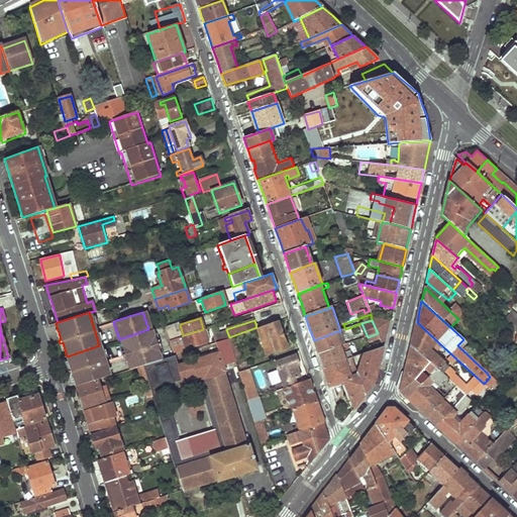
[(390,321),(375,320),(372,320),(378,333),(380,339),(381,343),(385,344),(387,333),(390,321)]
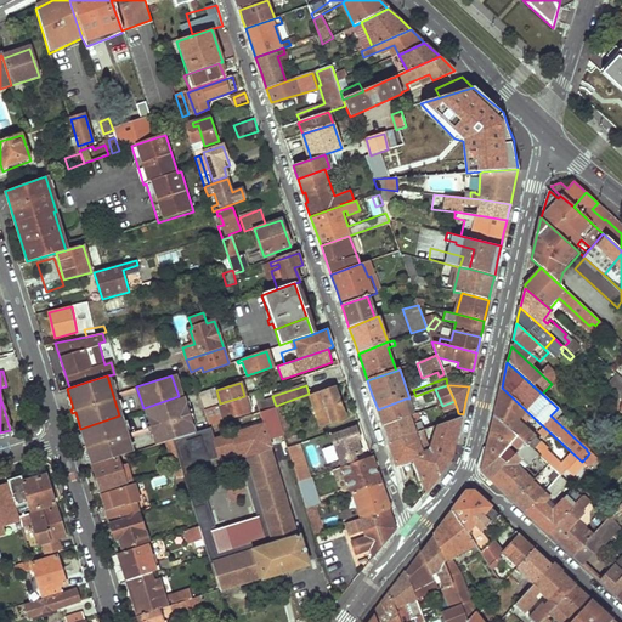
[(334,386),(309,395),(320,428),(345,418),(334,386)]
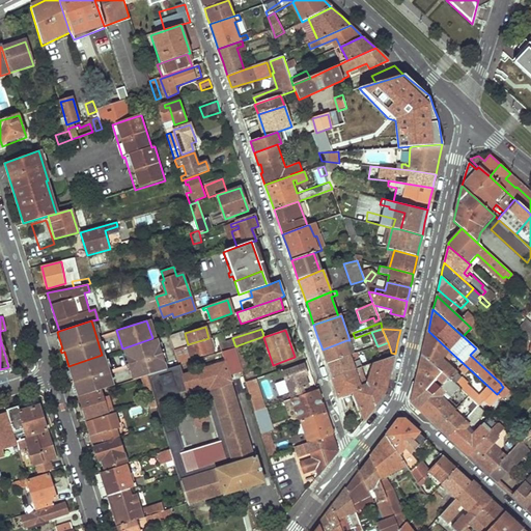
[(425,343),(422,356),(448,379),(457,387),(468,395),(473,400),(477,403),(478,404),(482,399),(465,384),(466,383),(441,360),(449,351),(428,331),(425,343)]
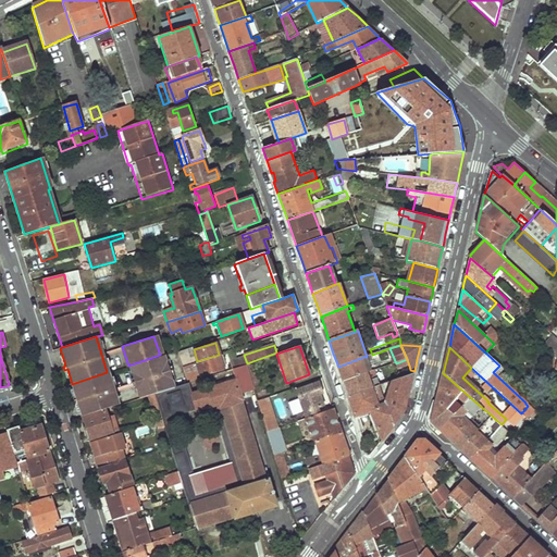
[(182,367),(189,364),(190,363),(185,348),(176,351),(182,367)]
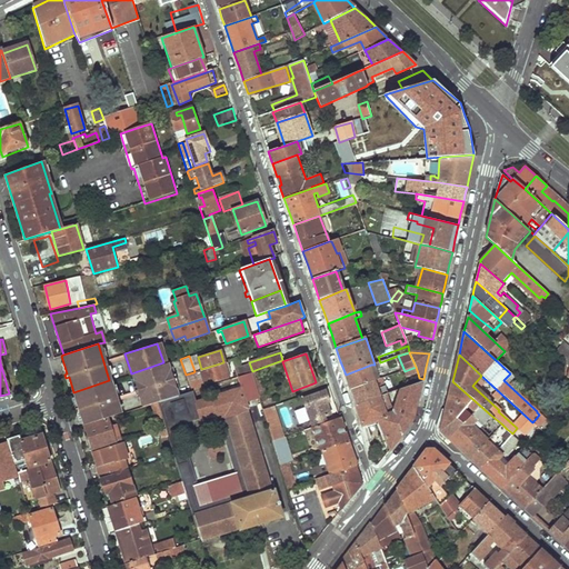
[(131,373),(141,407),(152,403),(157,401),(177,396),(167,362),(163,363),(163,362),(131,373)]
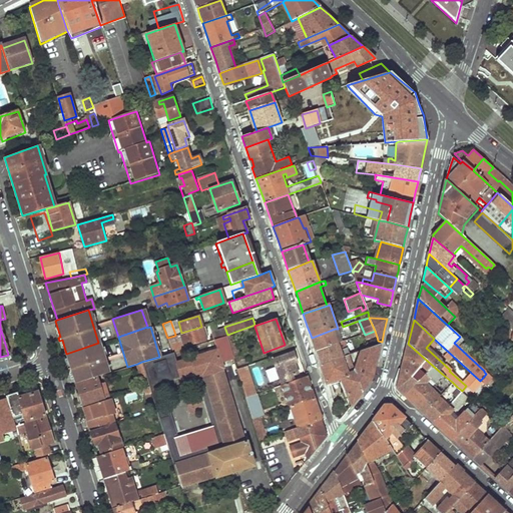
[(181,333),(180,334),(184,347),(206,340),(201,327),(181,333)]
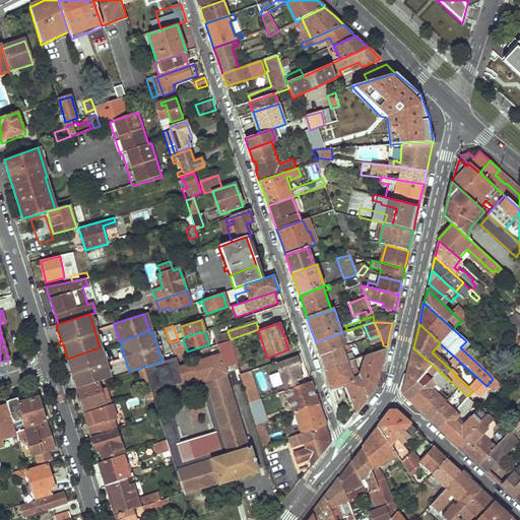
[(318,349),(320,356),(342,348),(345,347),(339,333),(316,342),(318,349)]
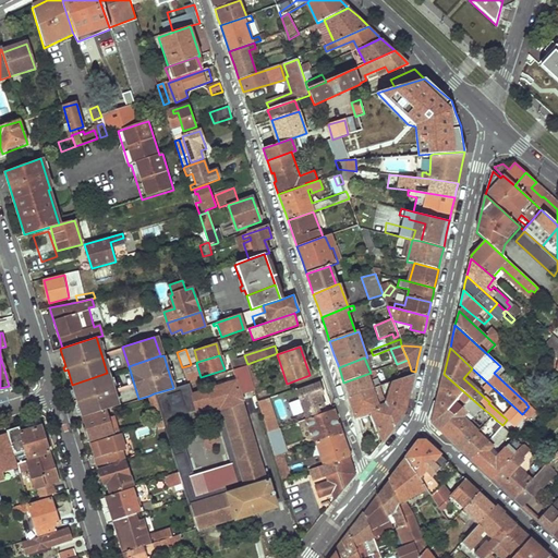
[(399,370),(410,366),(408,360),(397,364),(399,370)]
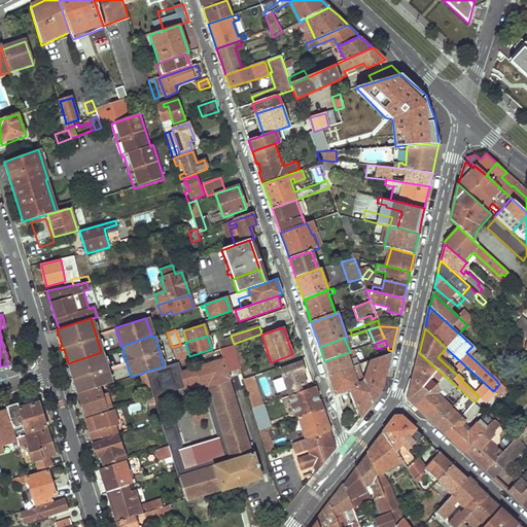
[(234,344),(233,344),(240,367),(244,379),(256,374),(254,366),(248,369),(239,342),(234,344)]
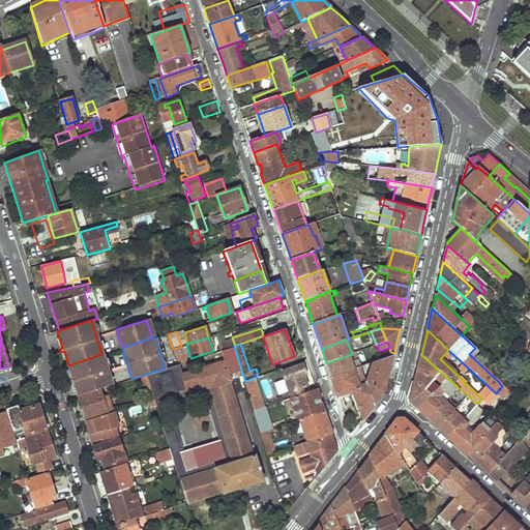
[(181,375),(185,388),(200,383),(201,389),(203,388),(218,440),(179,452),(177,447),(179,447),(173,425),(163,428),(170,448),(172,457),(186,503),(226,491),(226,492),(261,481),(254,458),(253,459),(229,380),(230,379),(228,374),(241,370),(234,346),(222,350),(225,361),(181,375)]
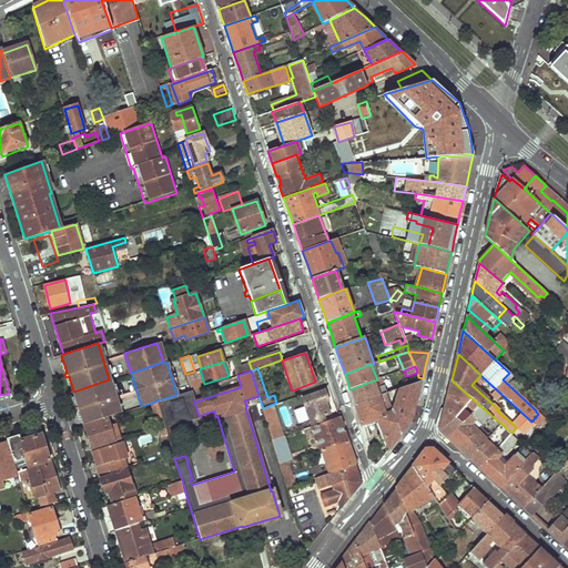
[(193,372),(185,374),(191,391),(199,388),(193,372)]
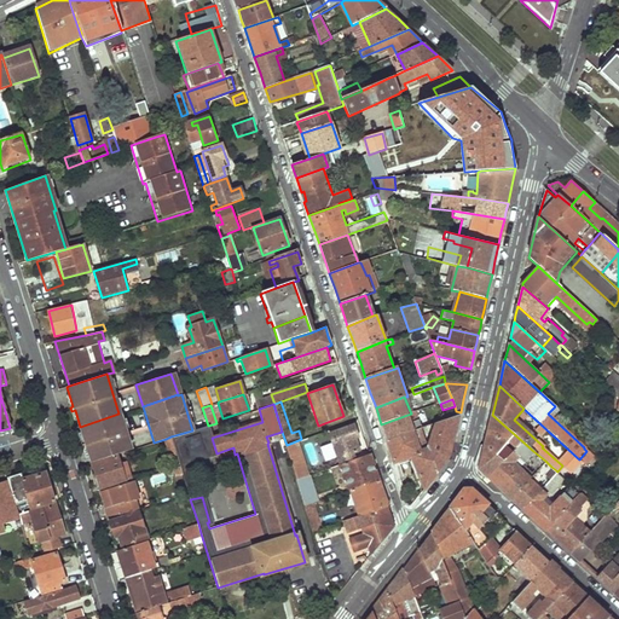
[(80,427),(91,463),(127,451),(122,433),(125,433),(119,414),(80,427)]
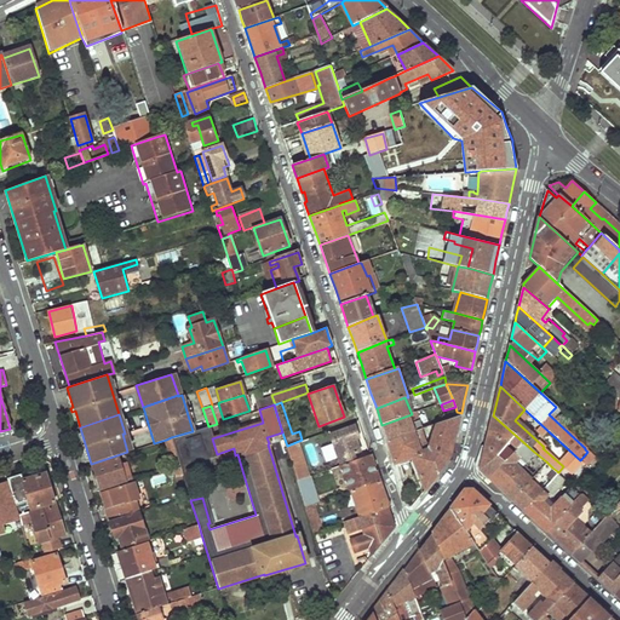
[(385,434),(389,443),(423,430),(419,422),(412,424),(408,415),(382,425),(385,434)]
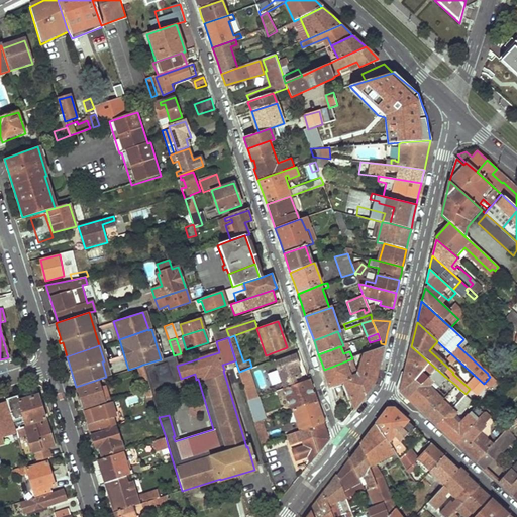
[(405,370),(400,393),(407,399),(428,377),(422,372),(425,369),(431,374),(436,369),(411,346),(405,370)]
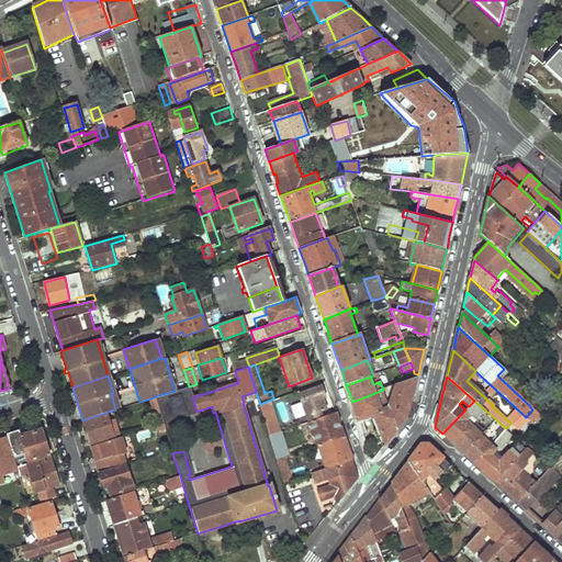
[(417,381),(417,378),(393,386),(388,403),(396,431),(409,416),(413,397),(417,381)]
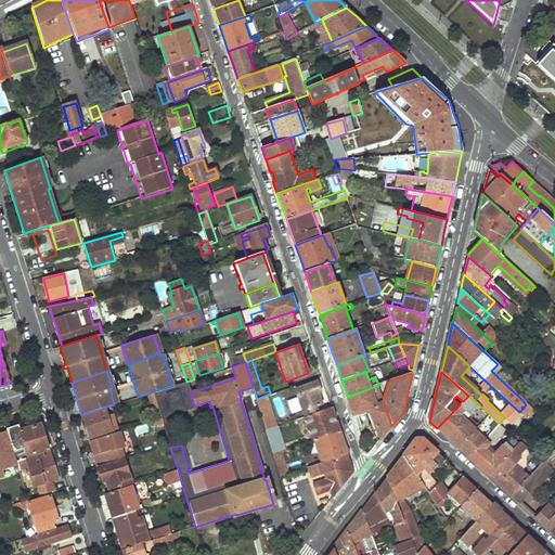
[(318,381),(296,388),(305,414),(319,410),(318,407),(323,404),(319,394),(322,392),(318,381)]
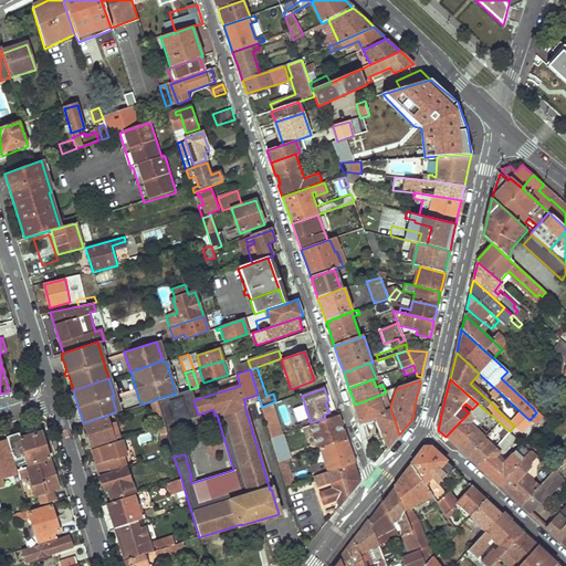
[(198,415),(194,400),(190,389),(176,394),(156,399),(160,413),(164,426),(198,415)]
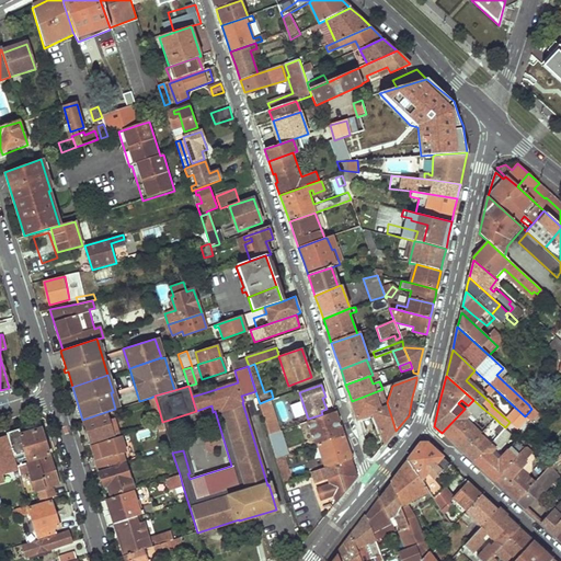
[(382,389),(352,401),(357,420),(374,414),(386,443),(390,437),(396,431),(387,402),(382,389)]
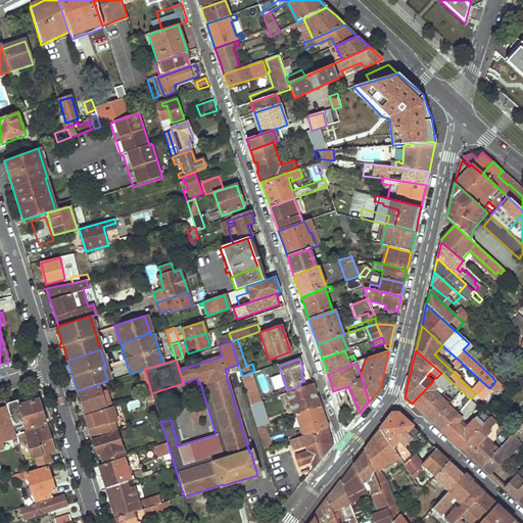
[(433,381),(412,403),(431,422),(445,407),(435,397),(434,399),(428,394),(436,385),(442,390),(450,381),(441,373),(436,378),(433,381)]
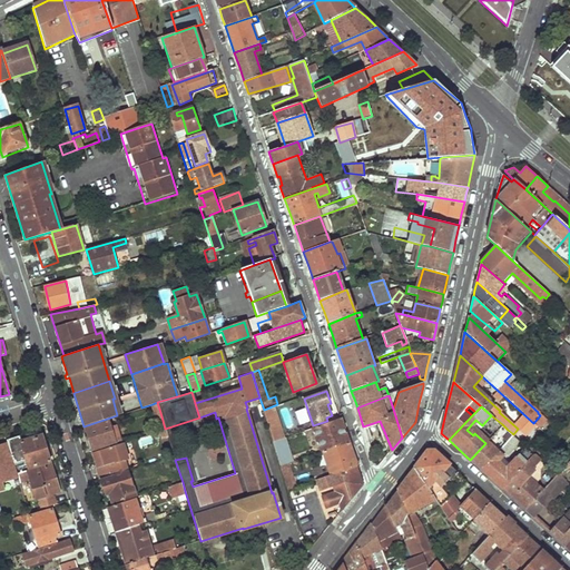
[(341,419),(313,429),(320,450),(322,449),(323,452),(349,443),(345,431),(341,419)]
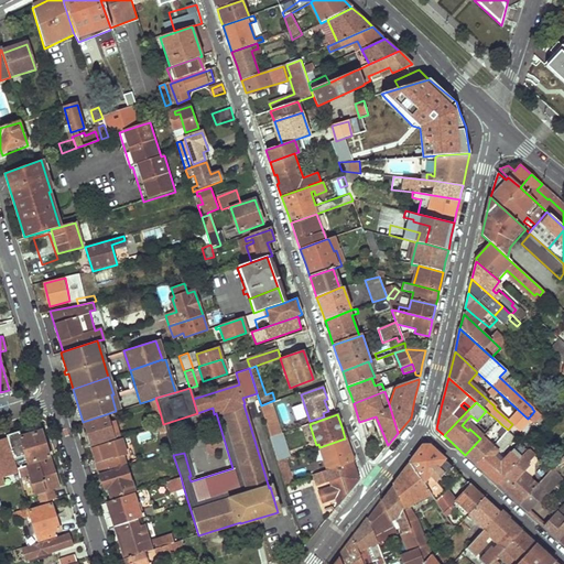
[(84,422),(91,445),(114,438),(107,415),(84,422)]
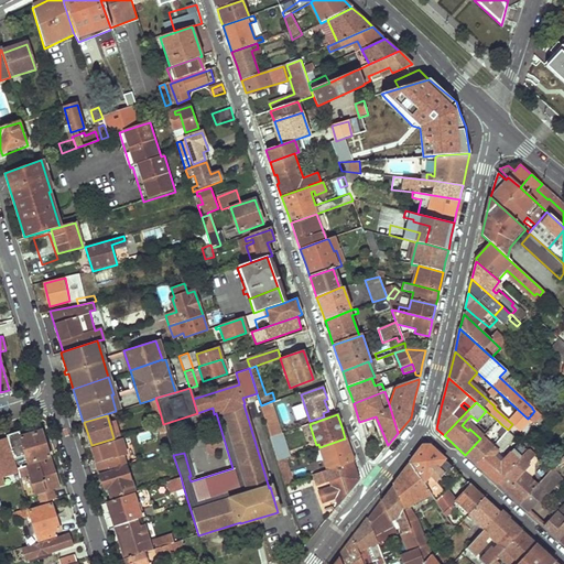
[(502,425),(497,420),(480,438),(465,455),(476,464),(492,445),(487,441),(502,425)]
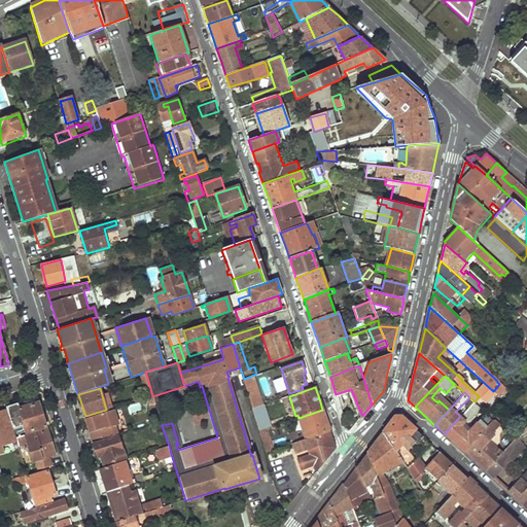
[(464,451),(489,424),(482,417),(467,432),(460,426),(479,406),(475,401),(473,400),(460,416),(445,433),(464,451)]
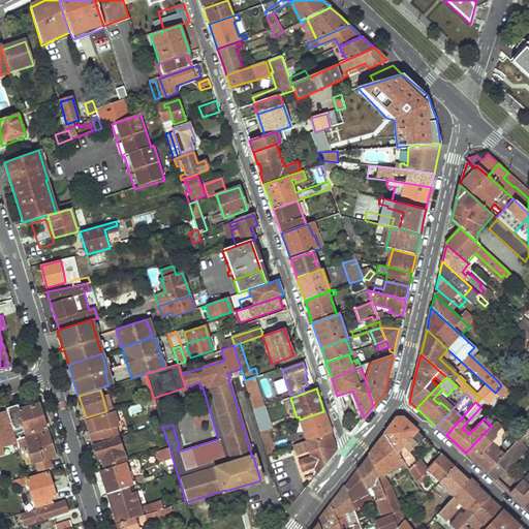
[(18,405),(6,409),(12,431),(23,428),(25,436),(45,430),(38,405),(19,411),(18,405)]
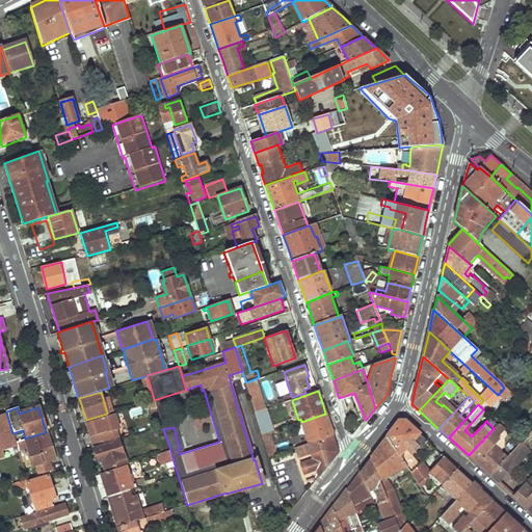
[(263,437),(270,435),(262,410),(256,413),(263,437)]
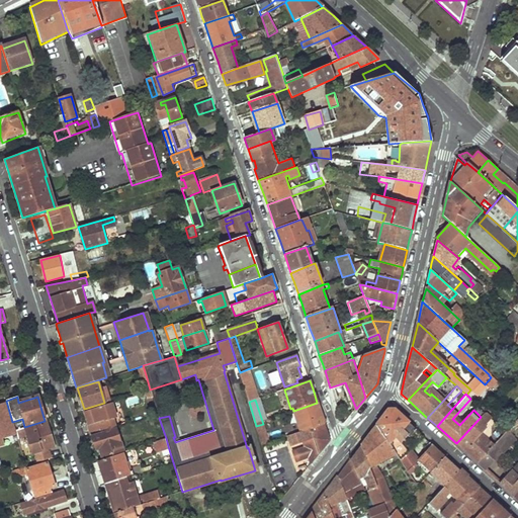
[(321,414),(317,403),(293,411),(301,432),(311,429),(325,424),(321,414)]
